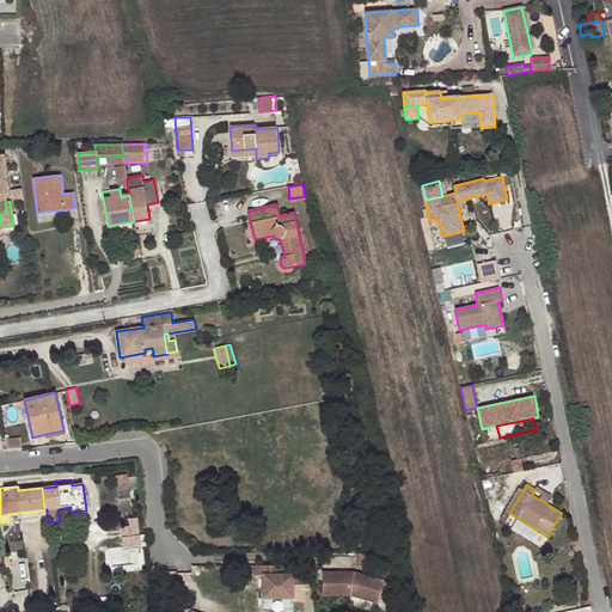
[(532,495),(546,503),(551,496),(537,487),(536,490),(532,495)]
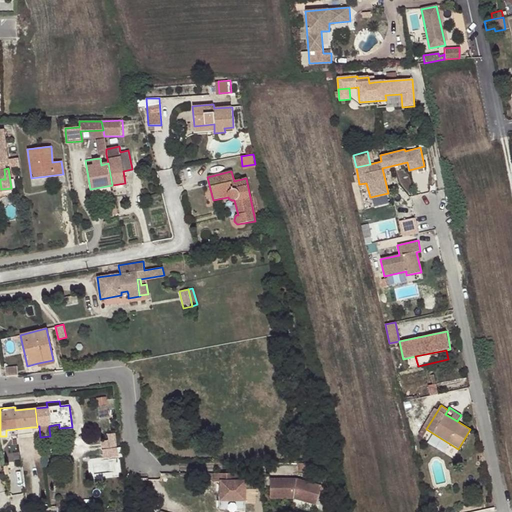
[(32,434),(31,427),(6,430),(6,436),(6,437),(32,434)]
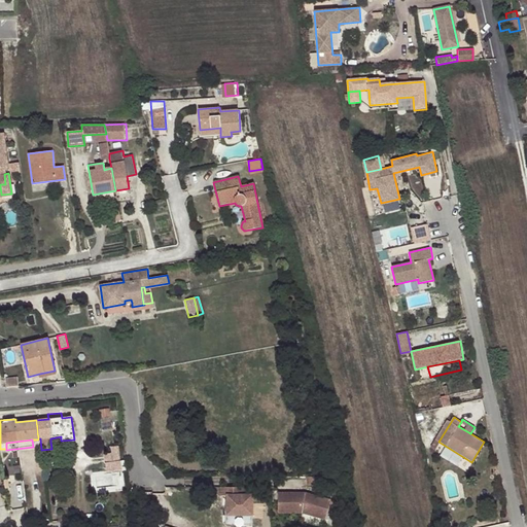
[(104,454),(105,462),(119,461),(118,446),(111,447),(111,454),(104,454)]
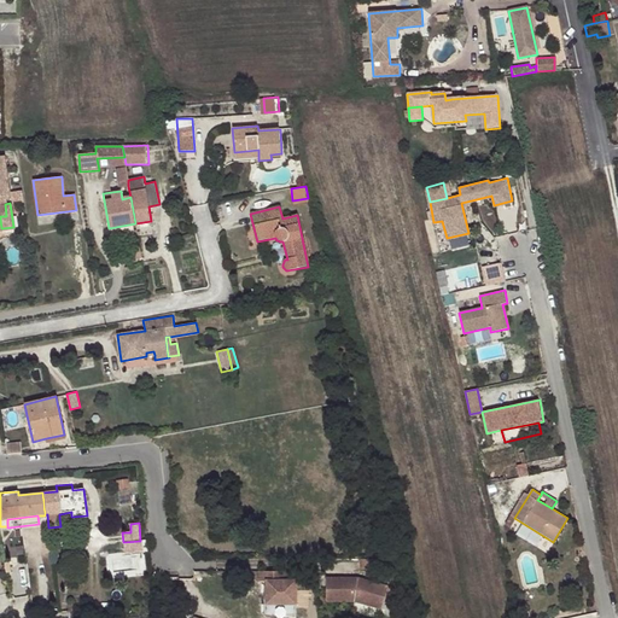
[(140,541),(123,542),(124,552),(144,551),(143,541),(140,541)]
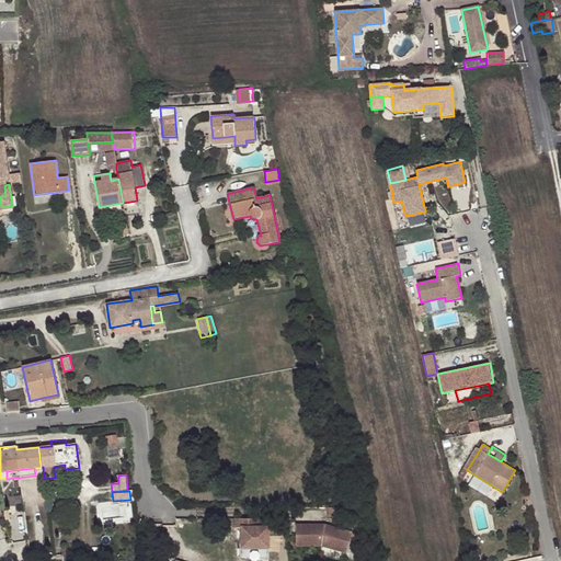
[(134,519),(133,501),(99,503),(100,522),(134,519)]
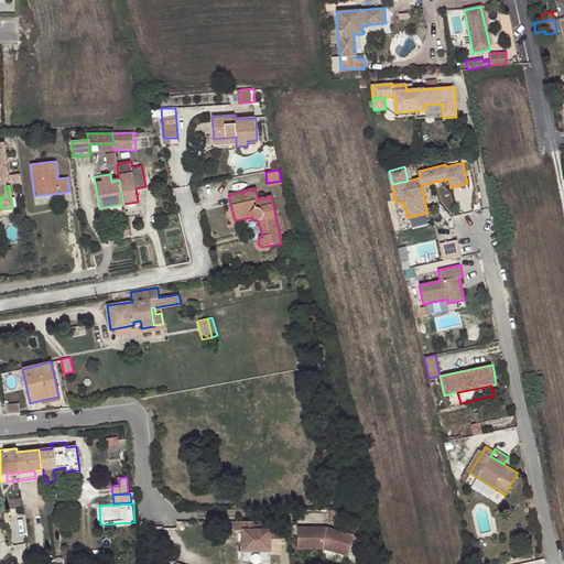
[(329,519),(347,519),(346,510),(329,509),(329,514),(329,519)]
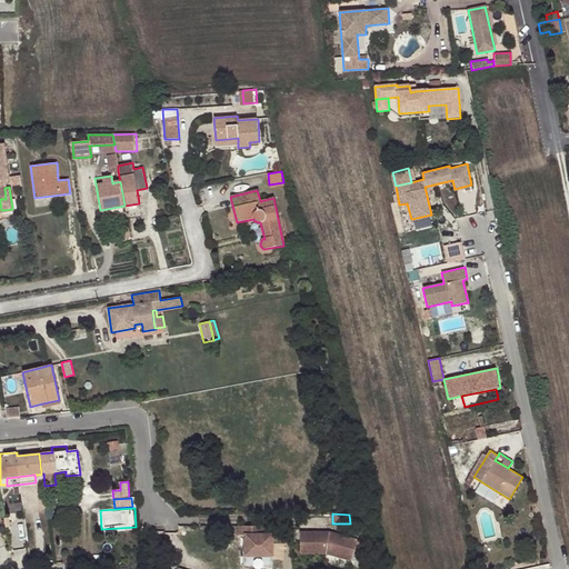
[(301,531),(301,553),(327,553),(352,560),(358,539),(330,531),(301,531)]
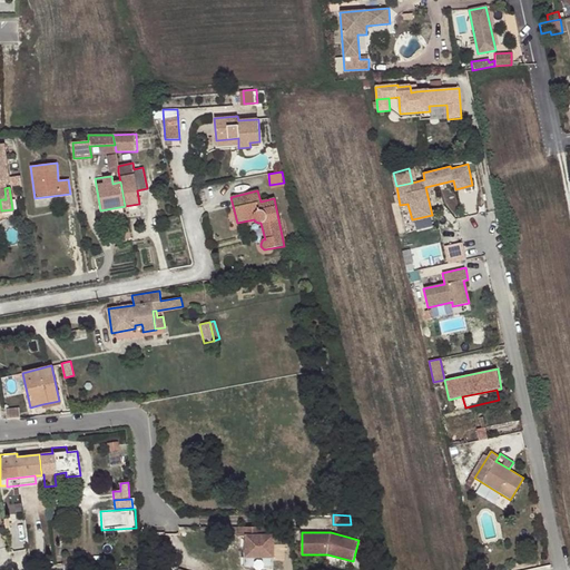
[(254,533),(254,558),(283,558),(283,533),(254,533)]
